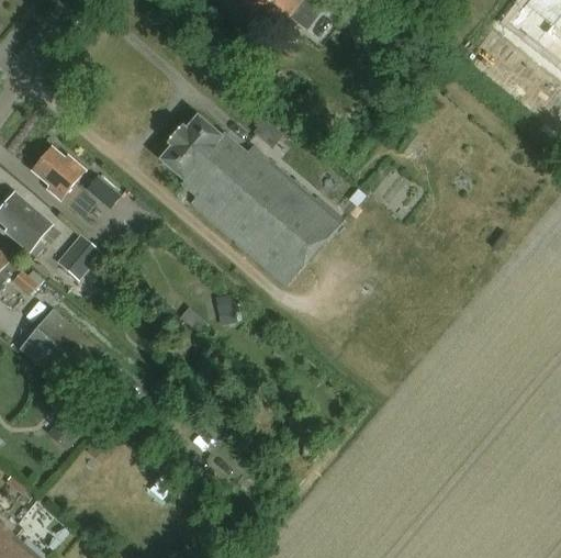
[(305,26),(321,6),(313,0),(242,0),(257,11),(261,7),(269,12),(276,3),(305,26)]
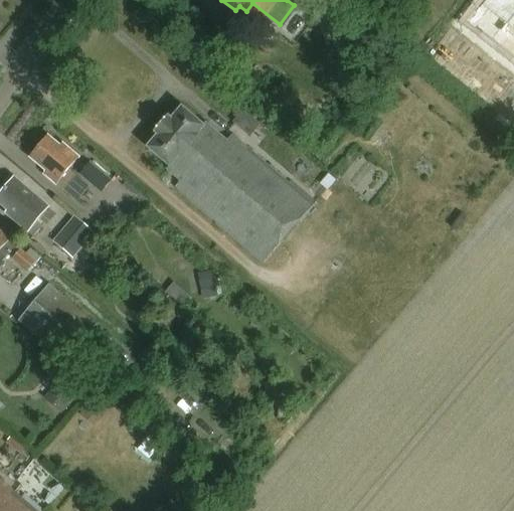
[(513,31),(513,0),(488,0),(472,21),(503,46),(513,31)]
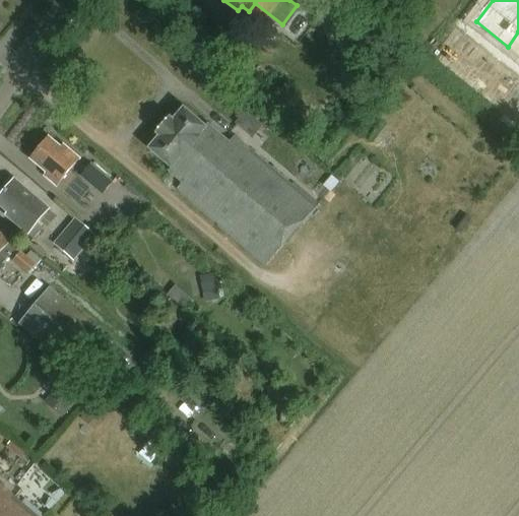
[(518,56),(518,31),(508,47),(518,56)]
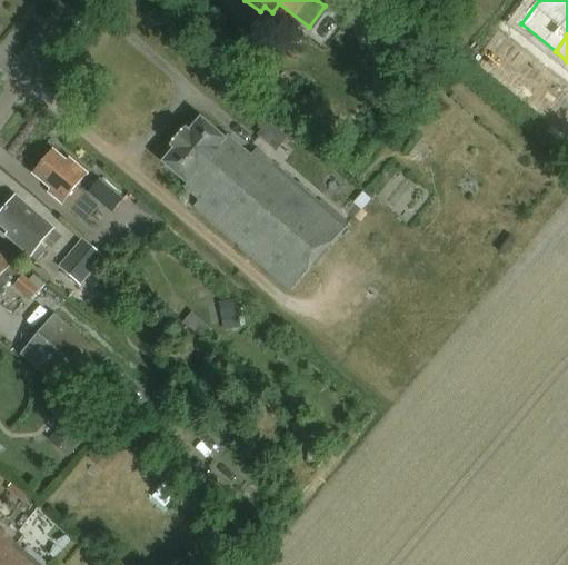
[(291,287),(346,224),(255,145),(250,150),(228,130),(223,134),(201,115),(190,127),(186,124),(170,140),(176,145),(163,159),(187,179),(183,184),(199,197),(195,202),(291,287)]
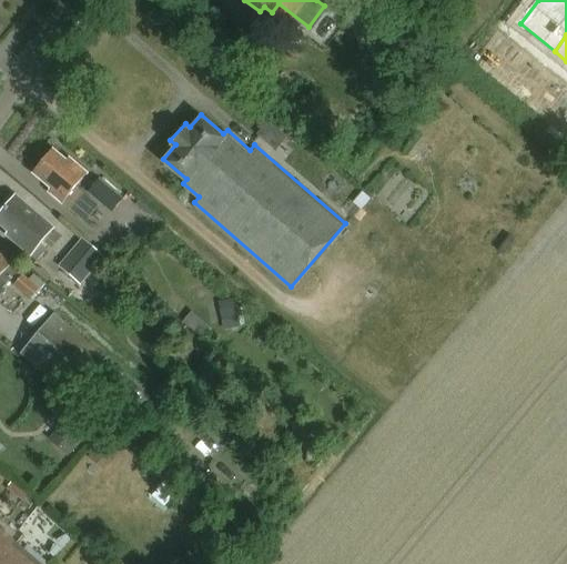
[(275,144),(284,132),(265,118),(256,130),(275,144)]
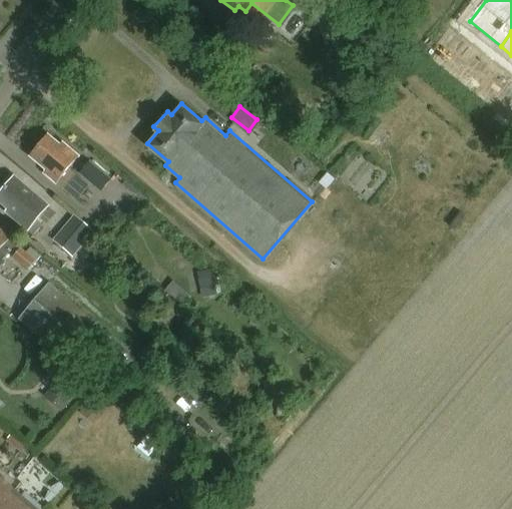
[(89,181),(78,172),(68,164),(78,152),(67,142),(64,144),(49,131),(29,154),(44,167),(43,170),(55,180),(56,179),(76,196),(89,181)]
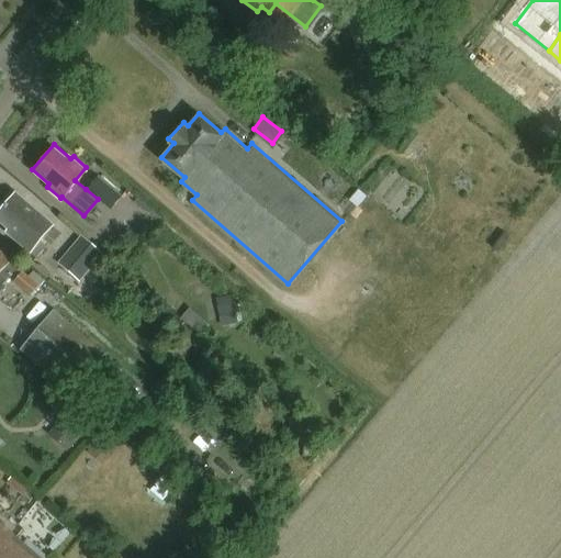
[(86,189),(98,199),(110,209),(122,194),(98,175),(86,189)]
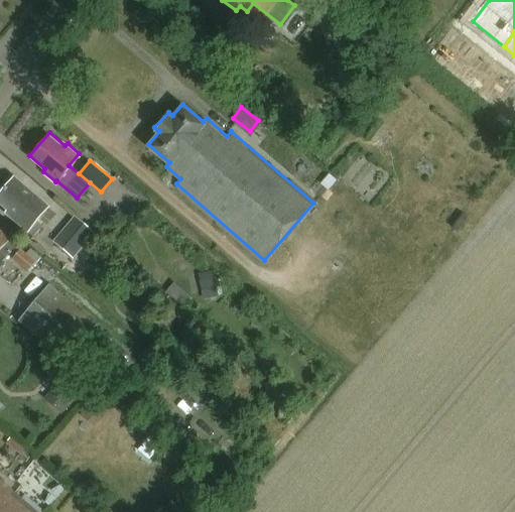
[(35,220),(46,205),(12,176),(0,190),(0,201),(7,207),(4,210),(32,233),(39,223),(35,220)]
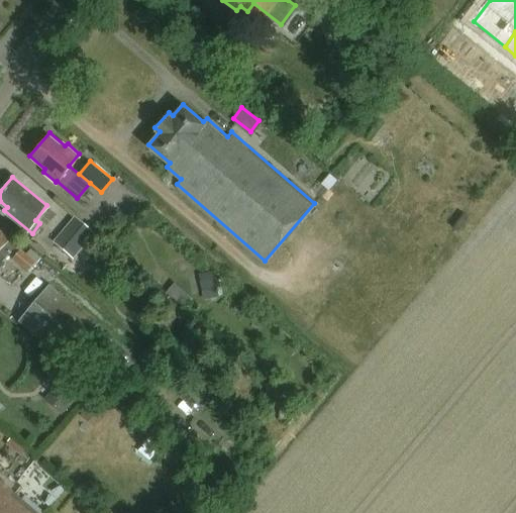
[(74,259),(96,233),(76,216),(55,241),(74,259)]
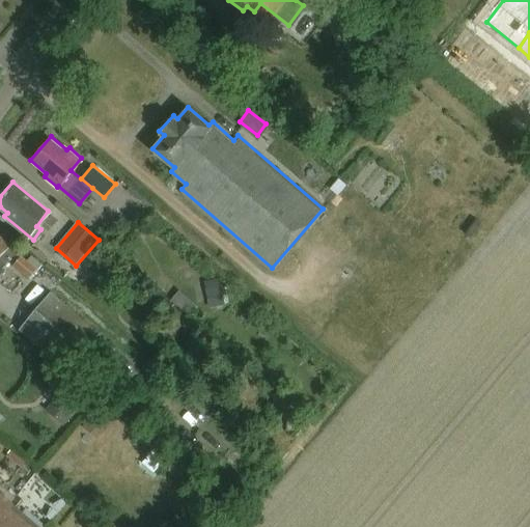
[(8,244),(0,236),(0,272),(2,270),(2,266),(15,250),(8,245),(8,244)]
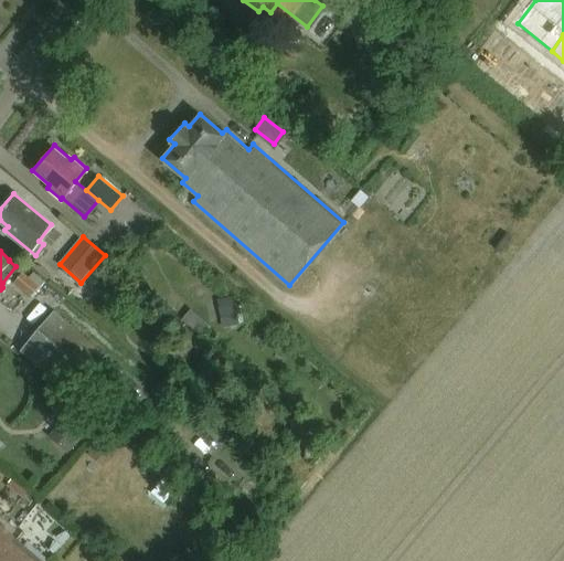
[(39,284),(22,270),(12,281),(29,295),(39,284)]
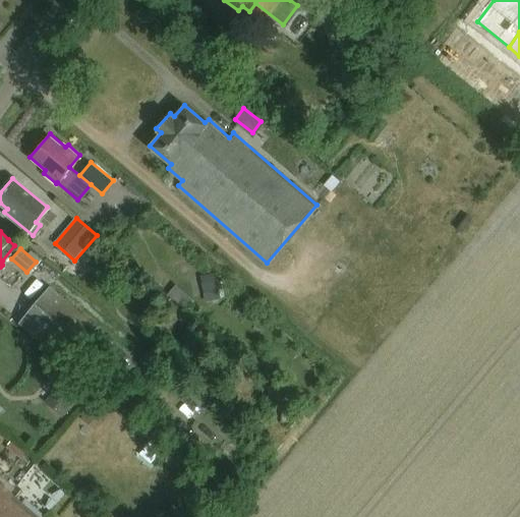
[(96,325),(49,285),(17,322),(64,362),(96,325)]
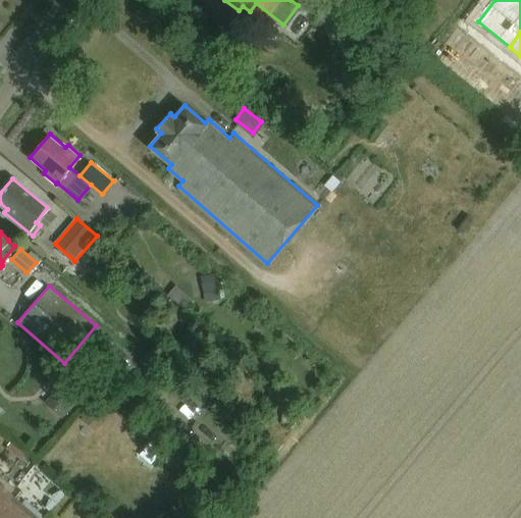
[(150,317),(168,332),(186,311),(168,297),(150,317)]
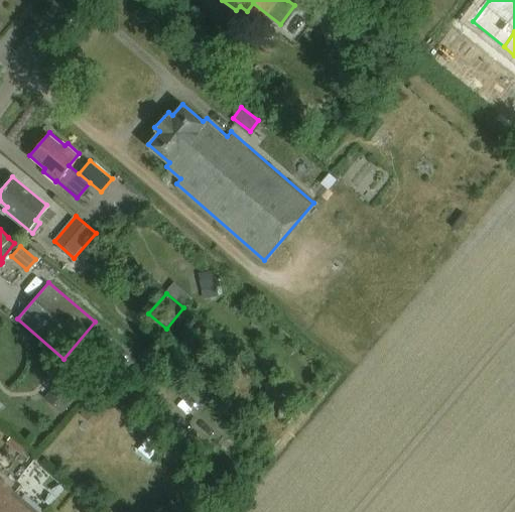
[(0,511),(40,511),(0,477),(0,511)]
